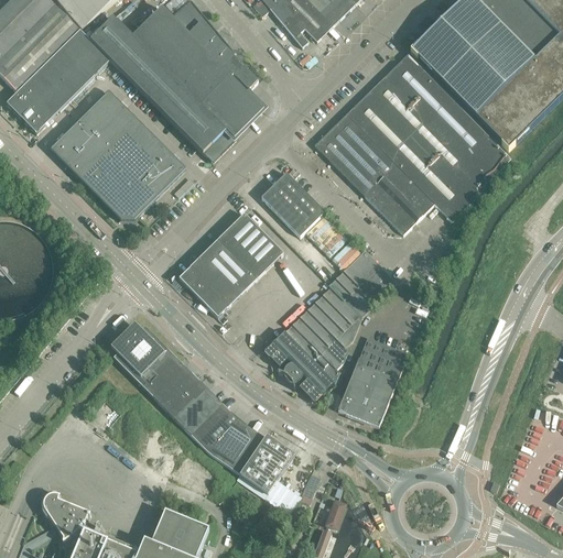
[(0,73),(17,90),(79,28),(51,0),(7,0),(0,7),(0,73)]
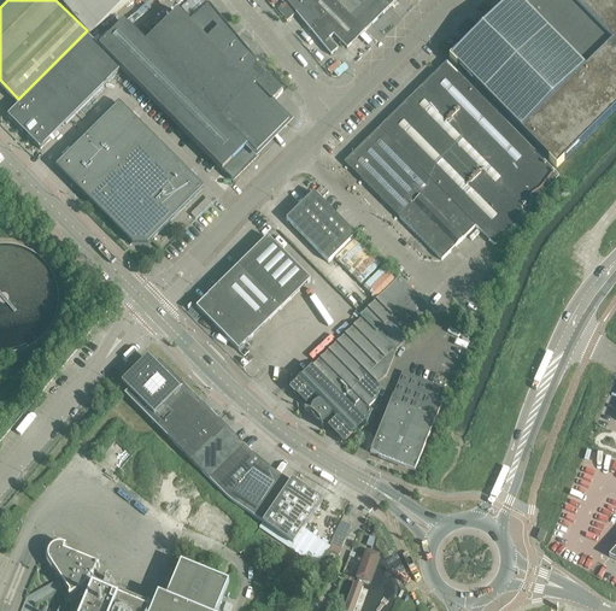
[(64,0),(88,29),(122,0),(64,0)]
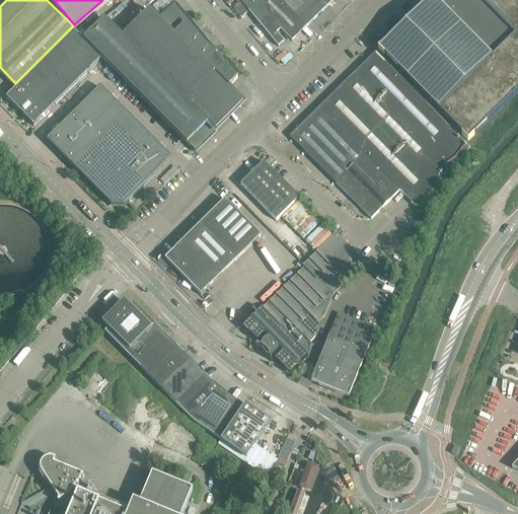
[(103,14),(82,35),(100,54),(186,139),(187,139),(207,119),(208,119),(234,91),(226,83),(224,82),(211,68),(213,66),(228,81),(236,72),(226,61),(225,62),(222,60),(225,58),(176,0),(173,0),(156,14),(148,5),(147,6),(122,32),(103,14)]
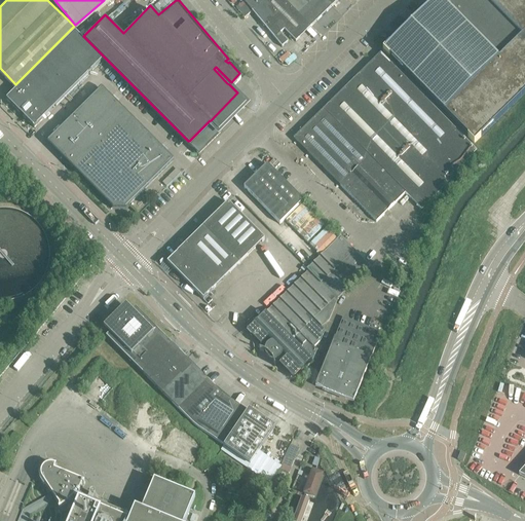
[(309,23),(288,0),(258,0),(251,6),(273,33),(279,28),(284,25),(295,37),(309,23)]
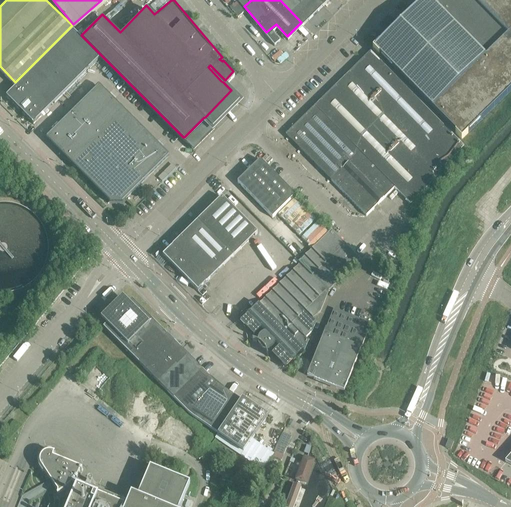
[(280,0),(301,22),(323,0),(280,0)]
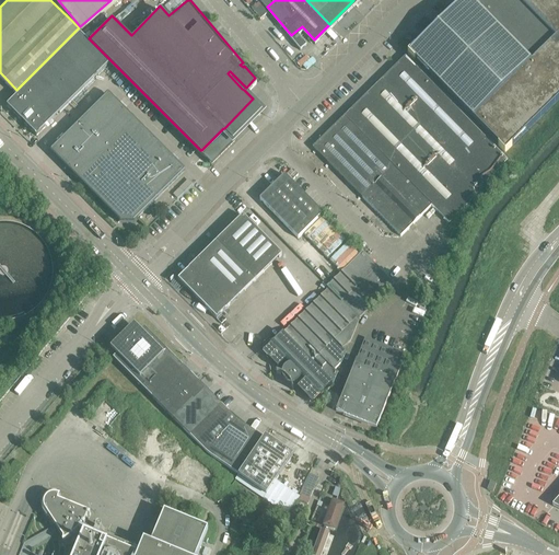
[(417,39),(407,48),(503,147),(558,91),(558,0),(456,0),(451,6),(449,8),(442,14),(434,21),(430,25),(428,33),(424,32),(422,33),(420,41),(417,39)]
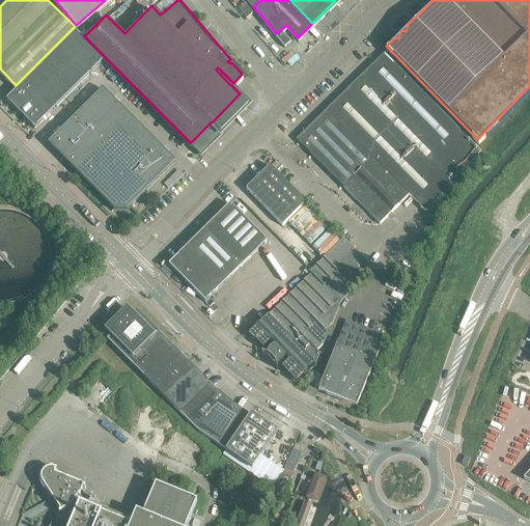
[(33,123),(103,55),(84,36),(75,26),(16,85),(5,95),(33,123)]
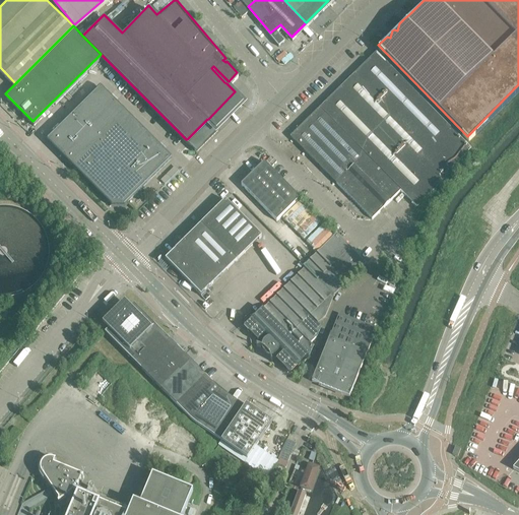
[(277,42),(283,37),(276,27),(270,33),(277,42)]
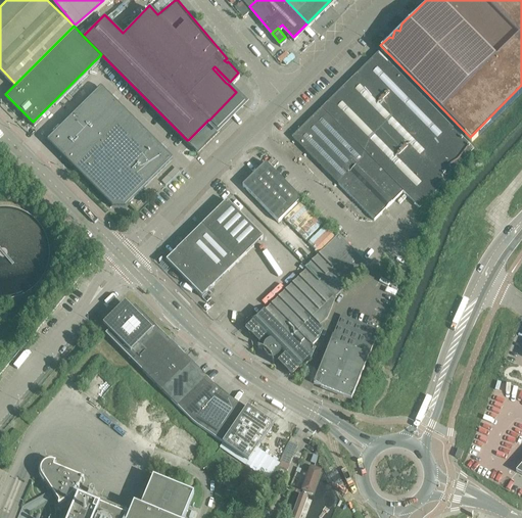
[(435,188),(473,145),(377,48),(340,85),(292,133),(338,179),(337,180),(373,216),(402,187),(419,204),(435,188)]
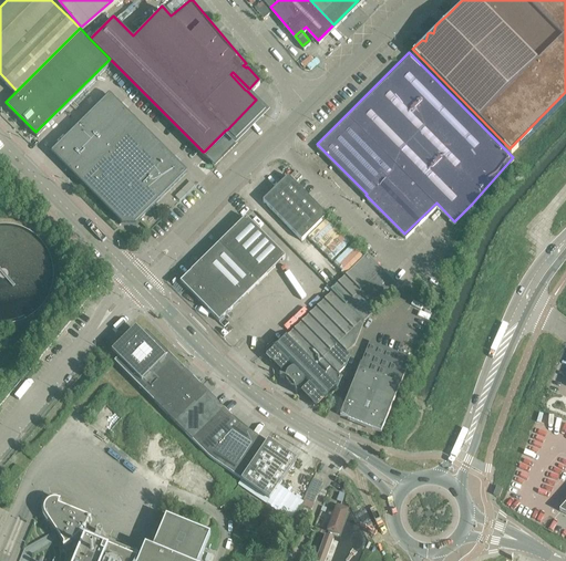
[(135,217),(185,168),(109,91),(51,147),(65,163),(81,178),(82,179),(82,178),(120,217),(121,218),(121,217),(135,217)]
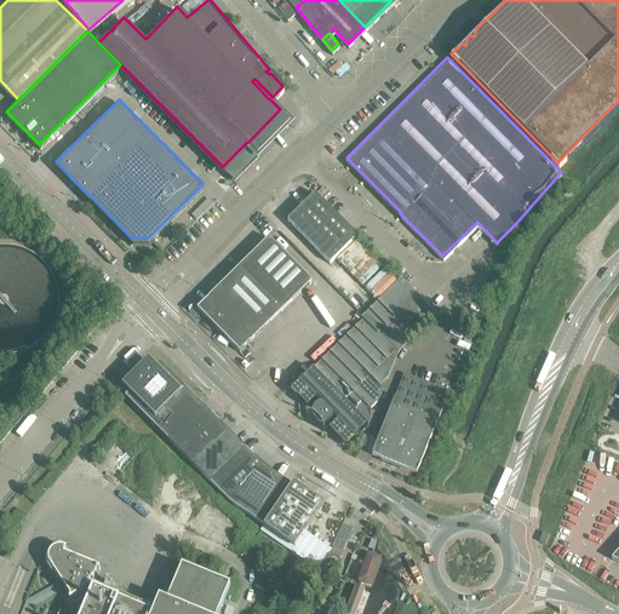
[(328,188),(322,182),(316,187),(322,194),(328,188)]
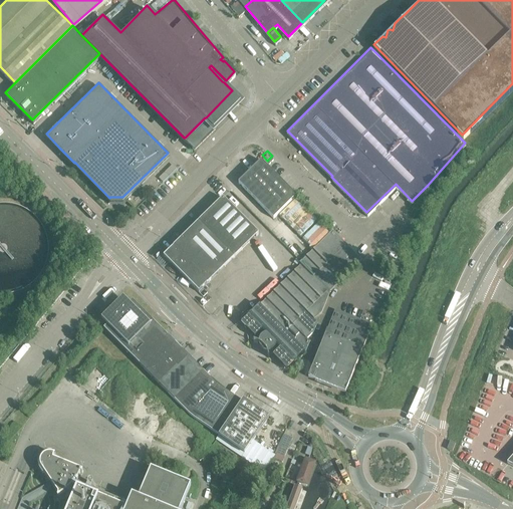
[(295,192),(260,156),(237,179),(272,214),(295,192)]
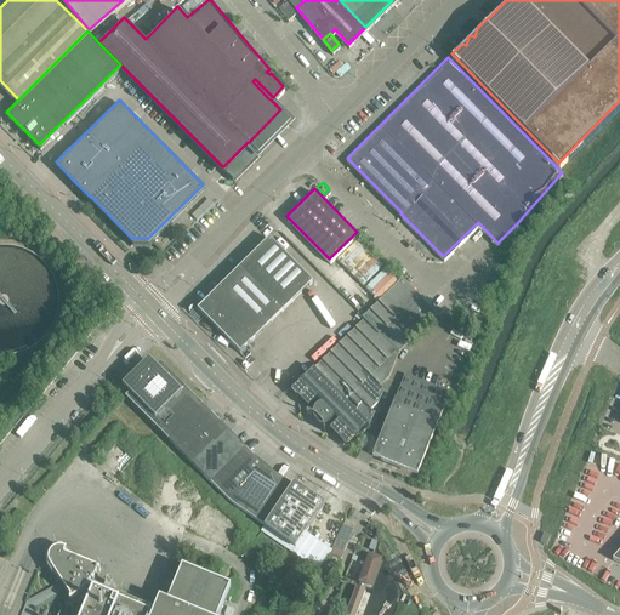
[(209,292),(197,305),(239,347),(249,337),(311,277),(268,233),(208,292),(209,292)]
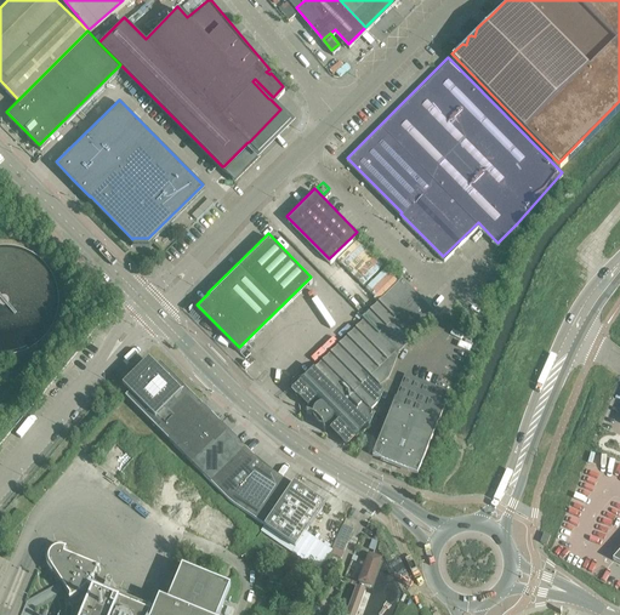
[(55,274),(52,271),(51,268),(50,266),(49,265),(47,262),(46,260),(44,257),(43,255),(41,254),(35,248),(34,249),(32,246),(28,245),(24,243),(22,241),(17,240),(13,239),(11,239),(7,238),(5,238),(0,238),(0,348),(3,348),(5,348),(6,348),(11,348),(13,347),(16,347),(20,346),(22,345),(24,343),(26,343),(29,342),(33,340),(37,337),(38,335),(41,332),(43,332),(47,326),(47,325),(49,323),(50,320),(51,319),(53,315),(53,313),(55,312),(55,309),(56,308),(56,305),(57,302),(57,301),(57,299),(57,296),(57,291),(57,289),(57,285),(56,283),(56,278),(55,274)]
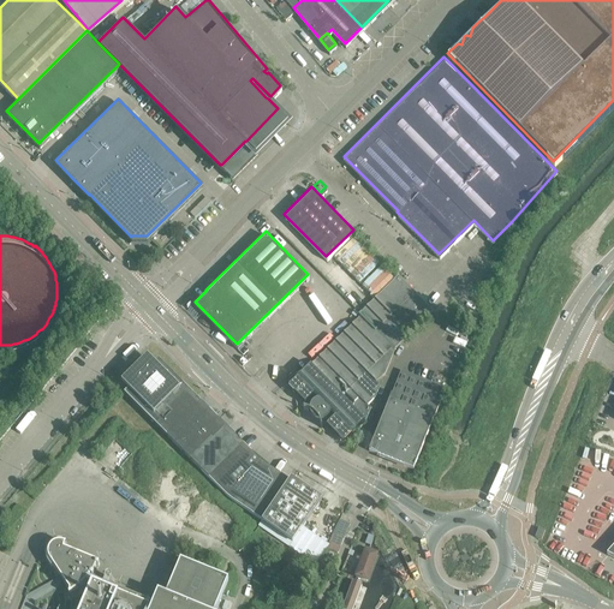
[(297,372),(287,382),(304,399),(313,390),(317,394),(315,395),(313,396),(311,398),(310,399),(309,401),(309,404),(308,406),(309,406),(309,409),(309,410),(310,412),(313,413),(314,415),(316,416),(319,416),(321,416),(323,416),(325,415),(327,413),(328,411),(329,410),(329,407),(334,412),(325,421),(341,437),(351,429),(363,416),(364,416),(369,404),(367,400),(374,393),(379,381),(376,377),(383,369),(394,345),(433,306),(428,302),(415,288),(397,270),(395,272),(358,308),(357,310),(359,311),(313,358),(309,360),(297,372)]
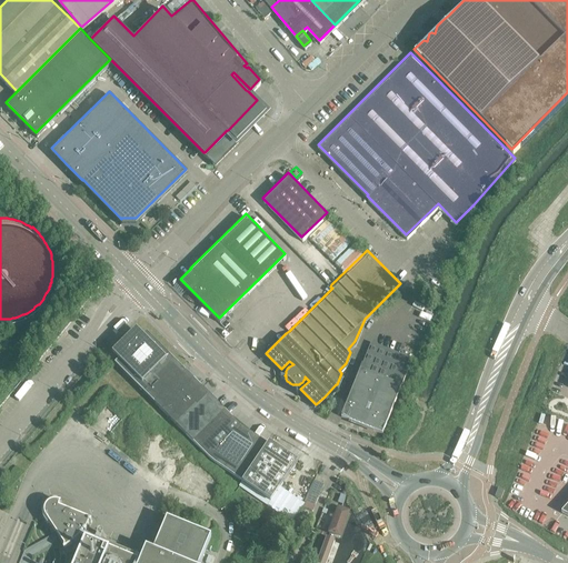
[(113,359),(115,359),(185,429),(216,398),(208,389),(146,327),(141,330),(136,324),(111,348),(118,354),(113,359)]
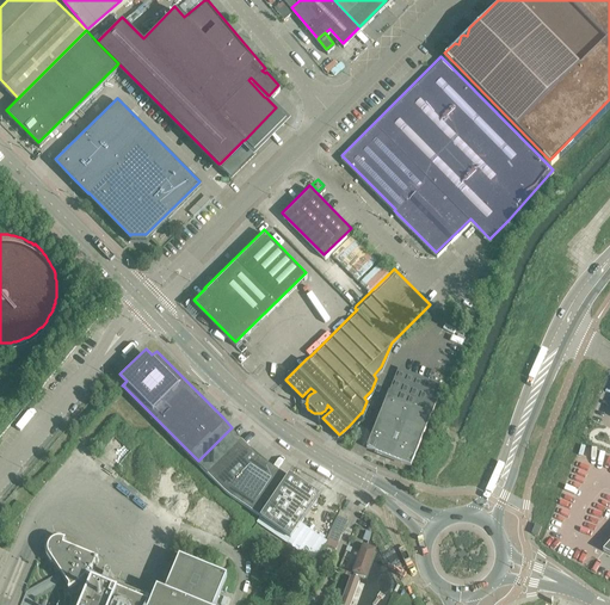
[(398,363),(365,443),(410,461),(442,381),(398,363)]
